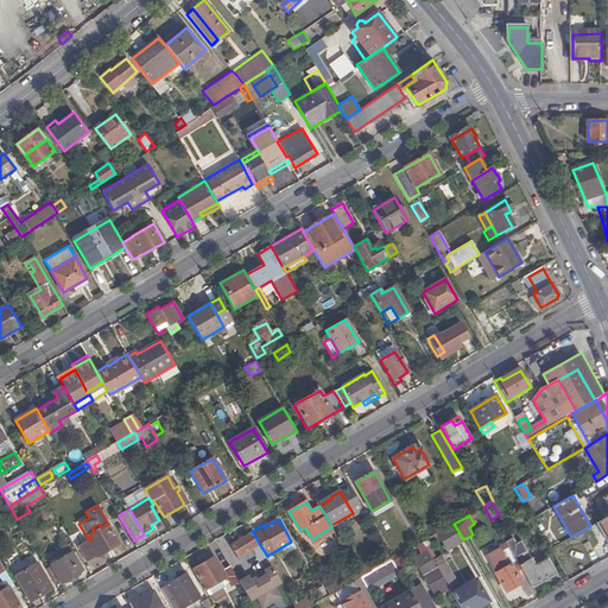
[(95,558),(120,544),(108,524),(101,527),(99,524),(92,527),(95,531),(89,536),(92,539),(80,546),(87,561),(94,557),(95,558)]
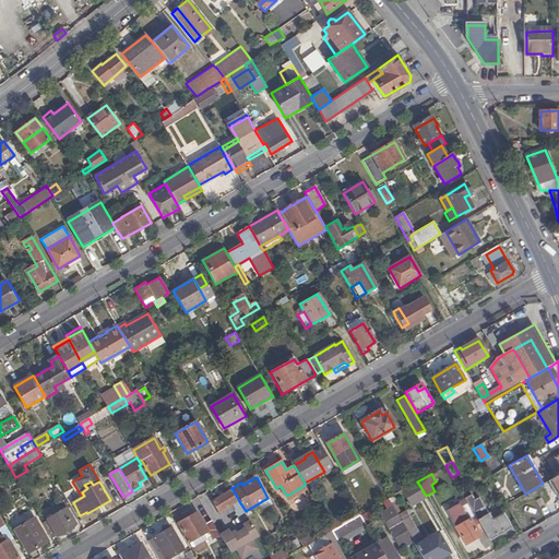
[(417,482),(402,490),(412,507),(427,499),(426,496),(417,482)]
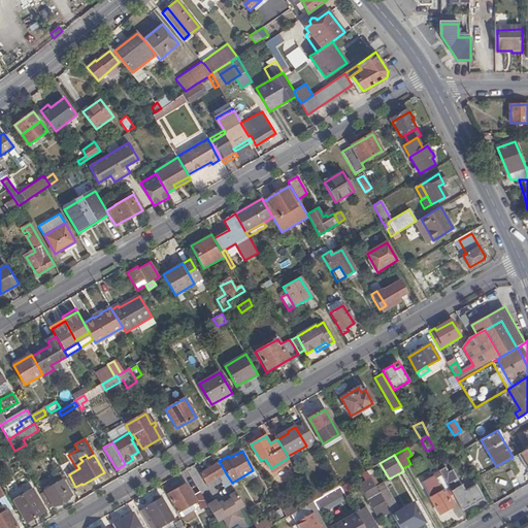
[(288,458),(271,468),(272,471),(290,461),(288,458)]
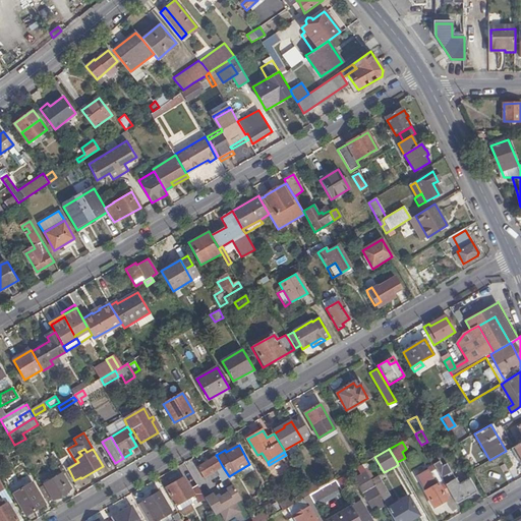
[(217,456),(198,466),(205,478),(217,471),(223,467),(217,456)]
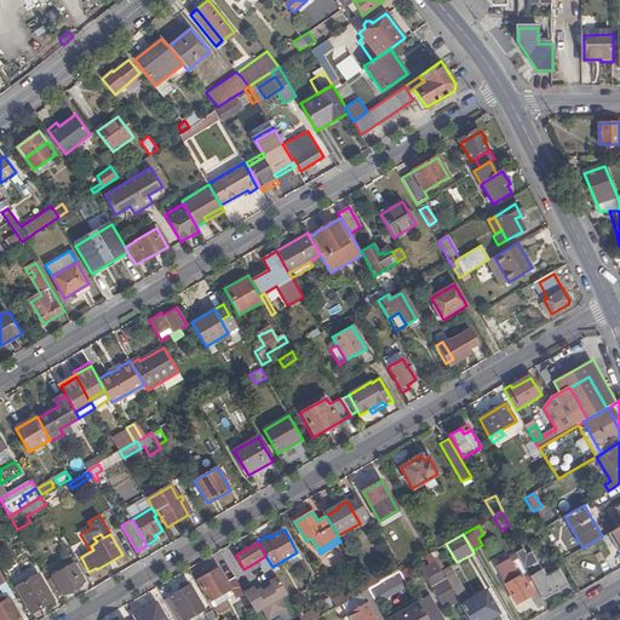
[(514,551),(510,543),(504,547),(509,555),(514,551)]
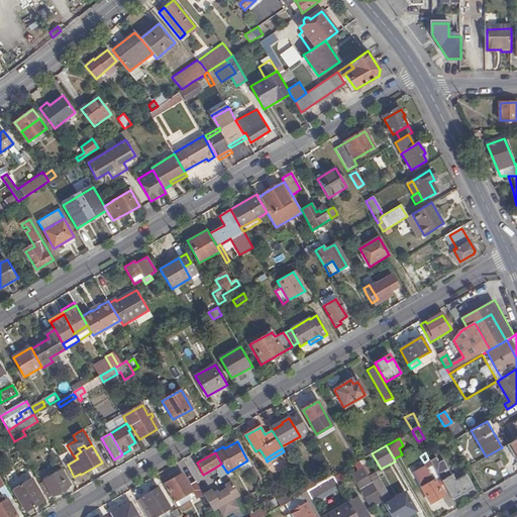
[(429,460),(432,466),(452,500),(459,496),(459,493),(467,490),(468,491),(473,488),(474,486),(467,474),(456,480),(452,474),(449,476),(445,469),(448,467),(443,458),(440,460),(437,456),(429,460)]
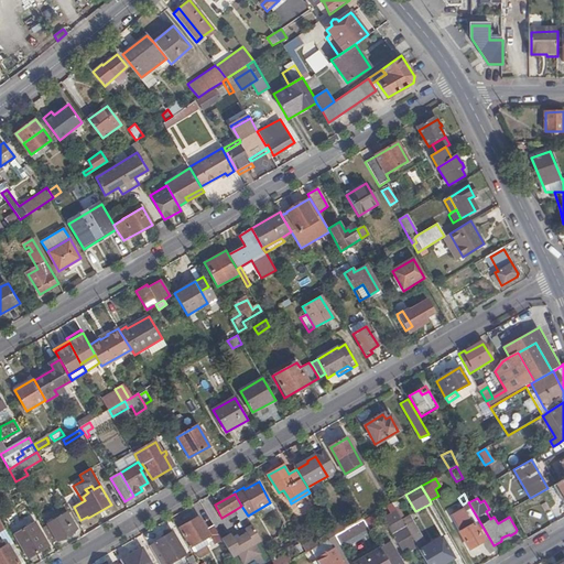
[(490,553),(496,550),(494,545),(472,508),(466,510),(464,507),(451,514),(470,549),(484,541),(490,553)]
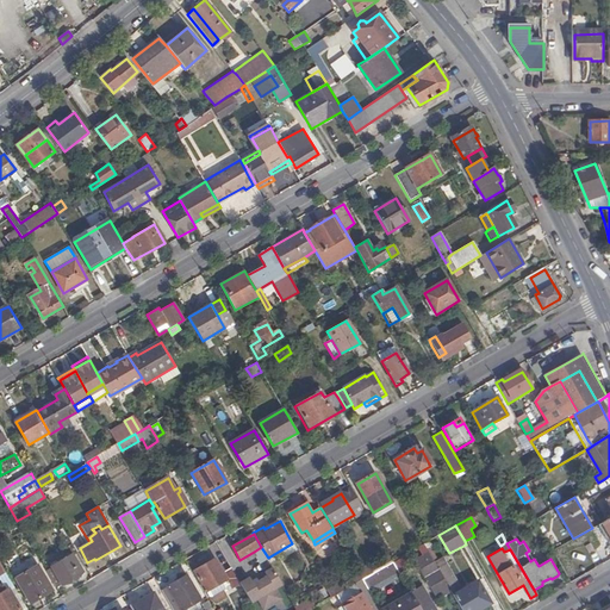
[(440,571),(430,553),(416,560),(437,597),(450,589),(440,571)]
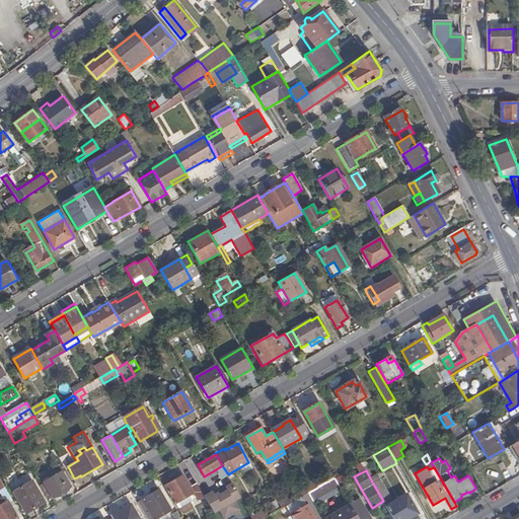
[(314,480),(304,486),(306,490),(308,494),(318,488),(321,486),(336,477),(331,471),(315,482),(314,480)]
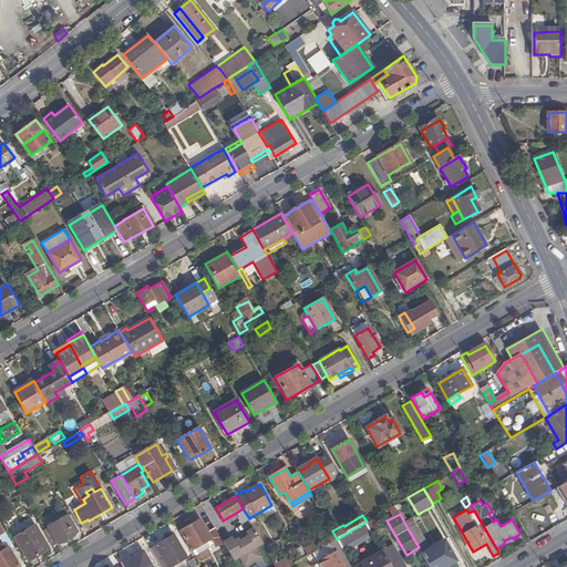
[(48,527),(58,544),(74,534),(64,517),(48,527)]
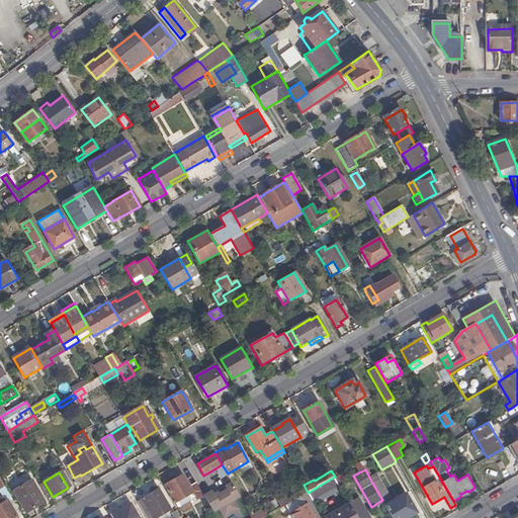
[(204,497),(205,496),(204,495),(197,483),(189,488),(182,475),(165,486),(176,503),(192,493),(195,497),(198,501),(204,497)]
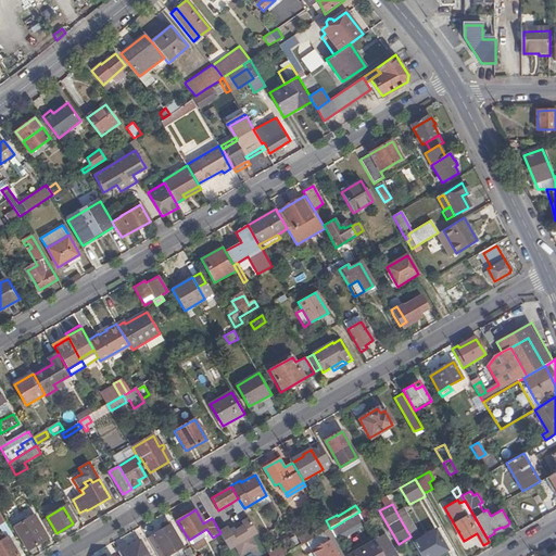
[(330,529),(337,539),(365,522),(359,512),(344,520),(341,522),(330,529)]
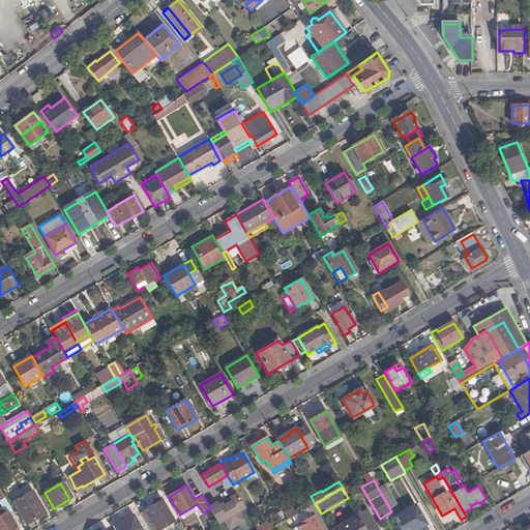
[(382,496),(391,511),(393,514),(401,510),(389,491),(382,496)]
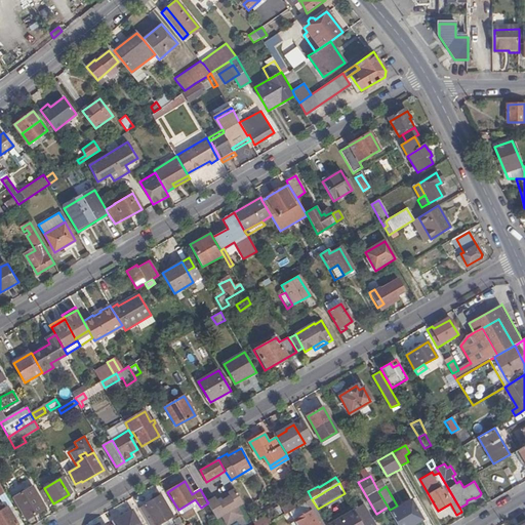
[(40,491),(49,507),(53,503),(44,488),(40,491)]
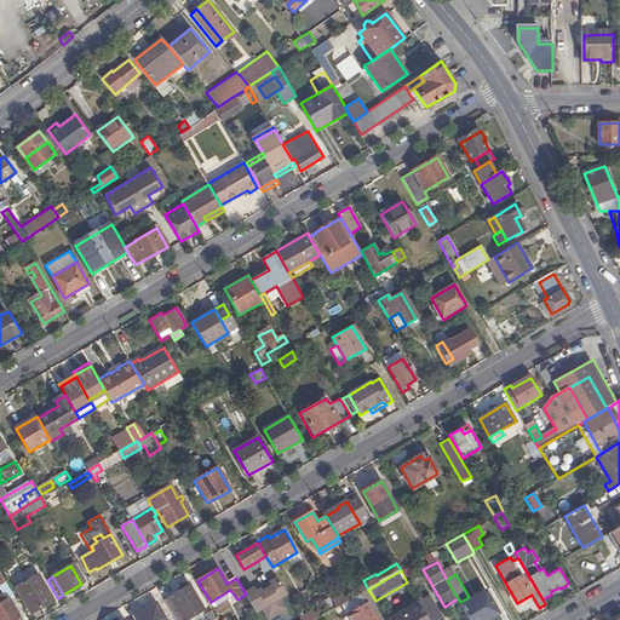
[(253,587),(245,592),(246,593),(245,595),(256,615),(263,612),(268,619),(269,619),(287,610),(281,601),(288,597),(277,578),(269,583),(271,587),(258,595),(253,587)]
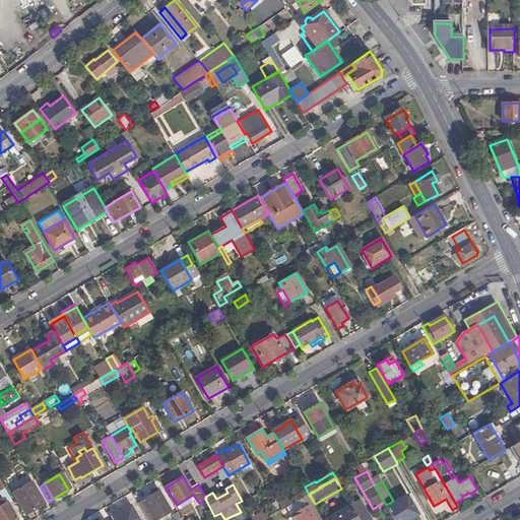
[(45,504),(37,489),(17,500),(26,515),(45,504)]
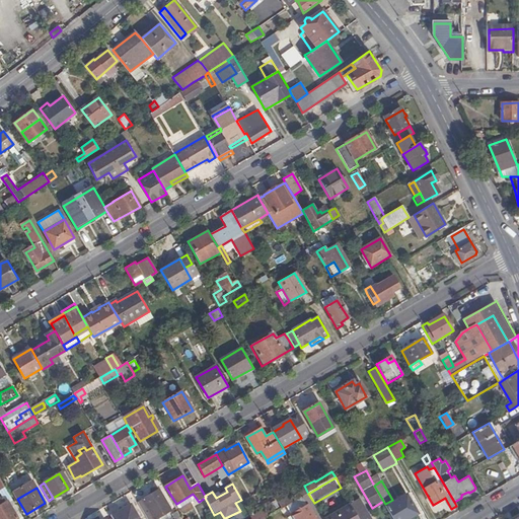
[(138,502),(147,518),(155,518),(171,510),(159,489),(138,502)]
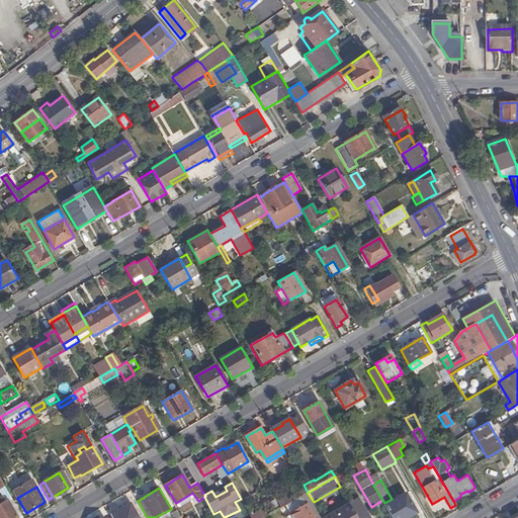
[(278,501),(282,507),(306,494),(308,493),(306,489),(298,493),(296,490),(278,501)]
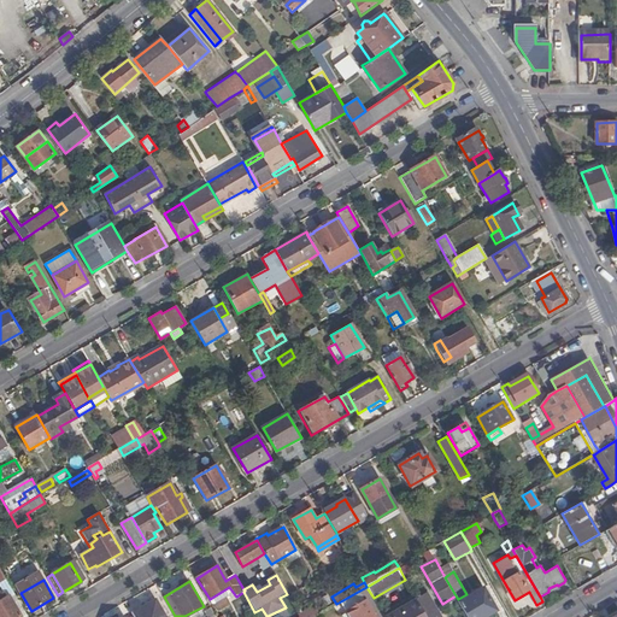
[(210,599),(213,605),(230,595),(229,594),(233,592),(229,587),(210,599)]
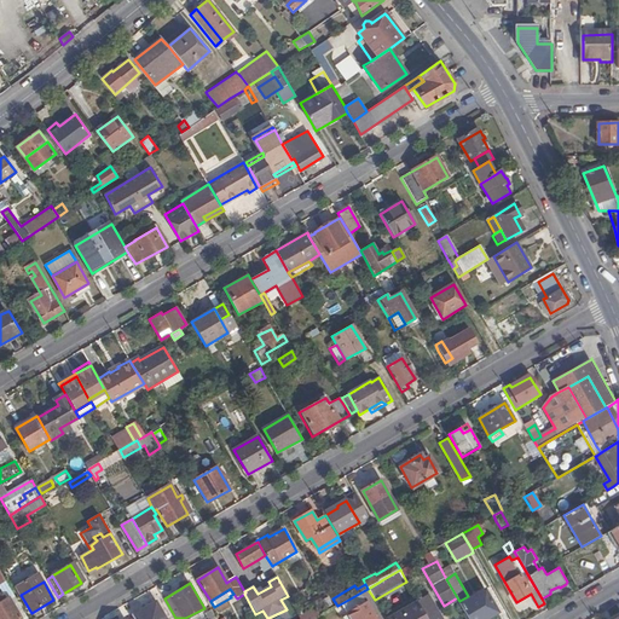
[(368,589),(365,590),(370,600),(366,602),(368,605),(375,601),(375,600),(368,589)]
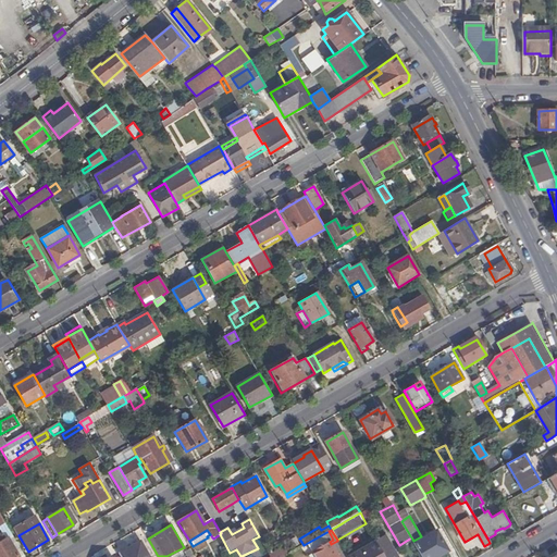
[(416,545),(422,556),(436,556),(449,549),(438,531),(416,545)]
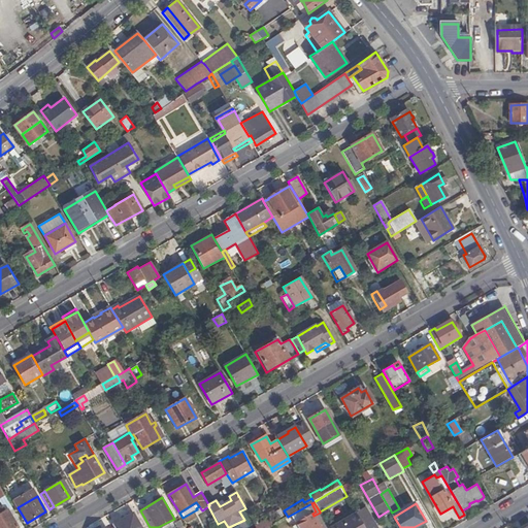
[(21,527),(24,527),(17,514),(11,517),(7,509),(5,510),(1,506),(0,506),(0,527),(21,527)]
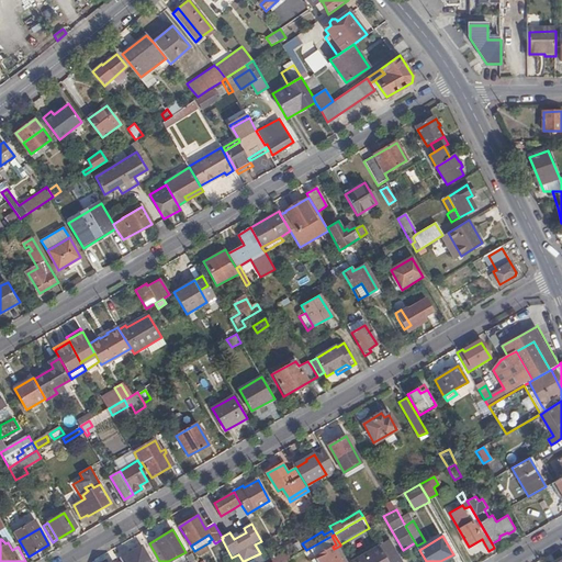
[(293,544),(298,552),(303,549),(300,541),(293,544)]
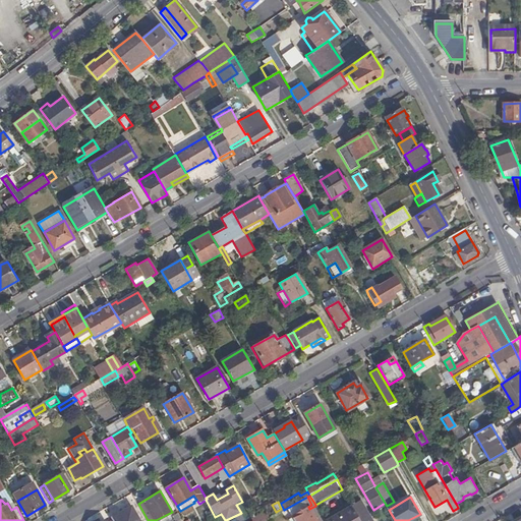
[(362,503),(353,509),(357,516),(366,511),(362,503)]
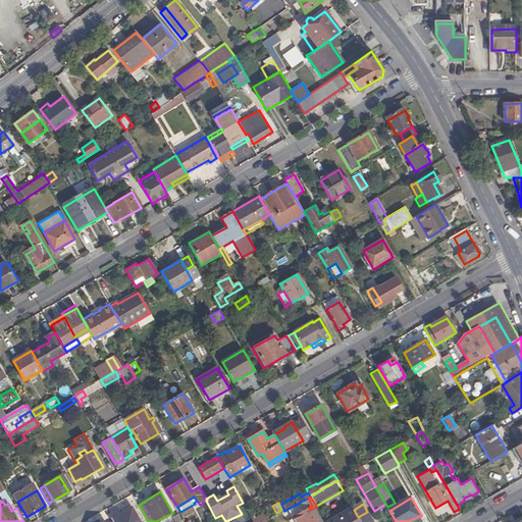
[(141,521),(132,507),(111,518),(113,521),(141,521)]
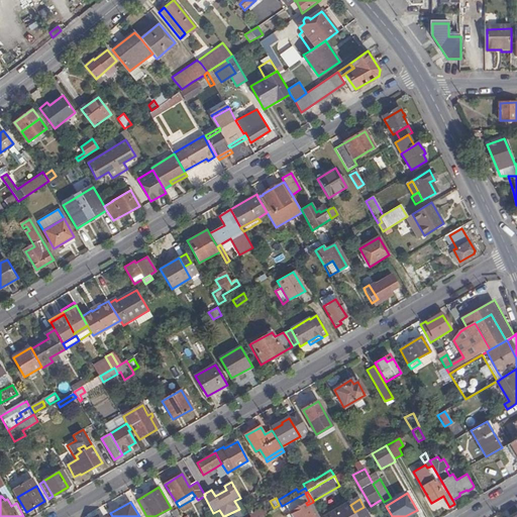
[(314,516),(322,516),(313,502),(307,505),(314,516)]
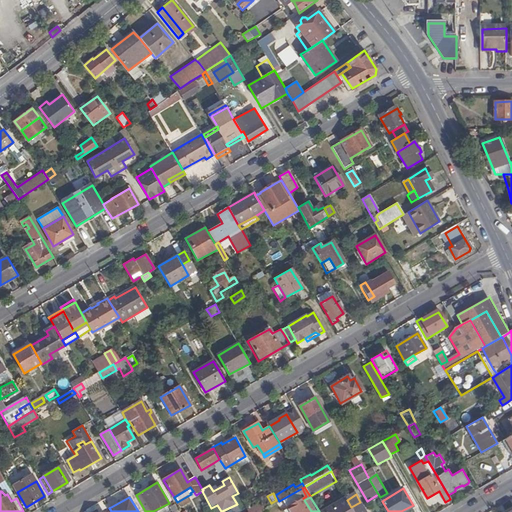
[(289,511),(311,511),(304,500),(303,498),(288,508),(289,511)]
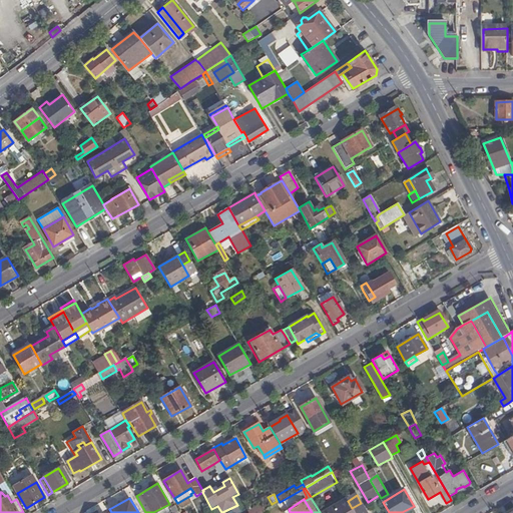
[(355,512),(352,508),(348,501),(347,499),(323,512),(355,512)]
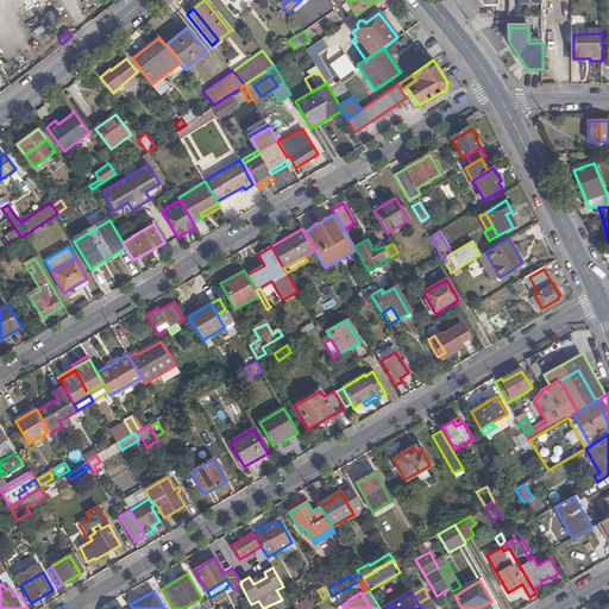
[(421,608),(435,608),(428,597),(418,603),(421,608)]
